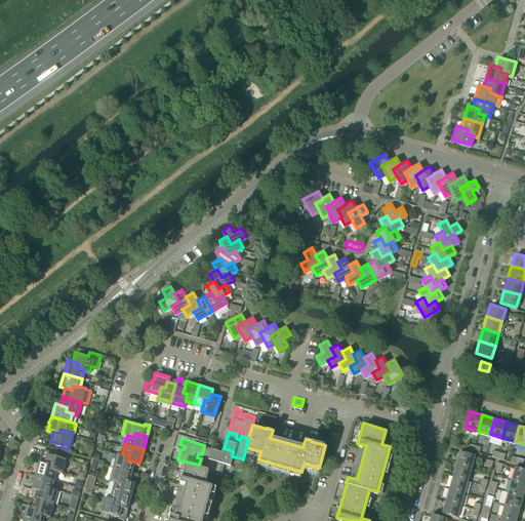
[(201,458),(199,465),(208,468),(219,472),(220,472),(220,471),(224,461),(218,459),(221,450),(221,449),(204,445),(202,454),(206,455),(205,459),(201,458)]
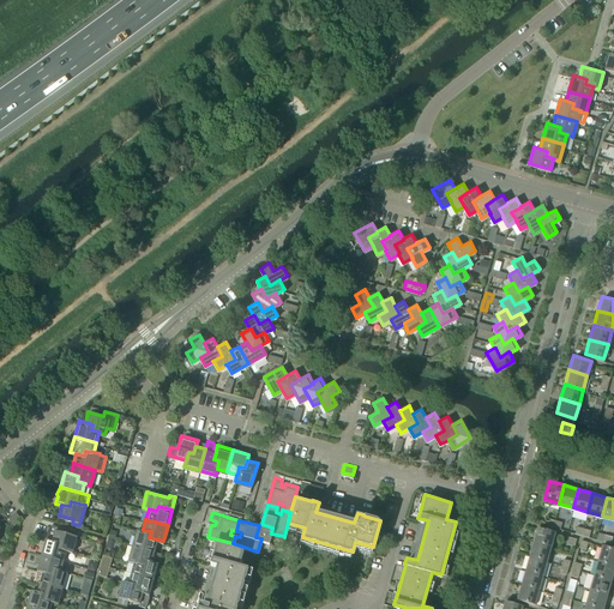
[(48,524),(47,531),(48,532),(47,536),(53,538),(52,538),(60,541),(59,546),(66,548),(72,550),(74,544),(76,543),(77,537),(77,535),(77,534),(78,529),(71,528),(70,532),(65,531),(58,529),(59,524),(52,522),(48,524)]
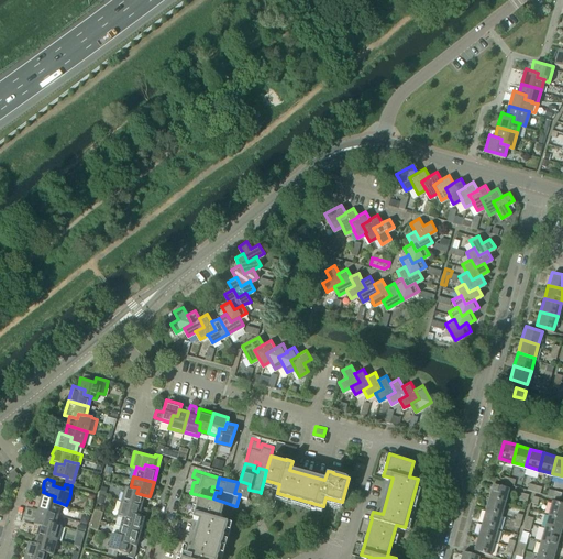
[(238,483),(234,493),(240,494),(246,496),(249,490),(249,489),(250,484),(240,481),(238,480),(238,482),(238,483)]
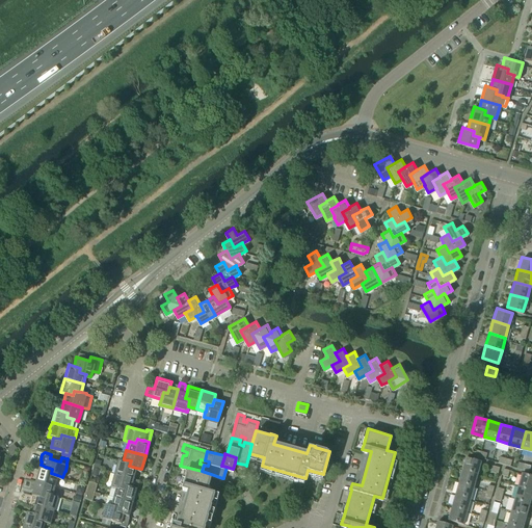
[(466,454),(461,468),(478,472),(481,459),(466,454)]
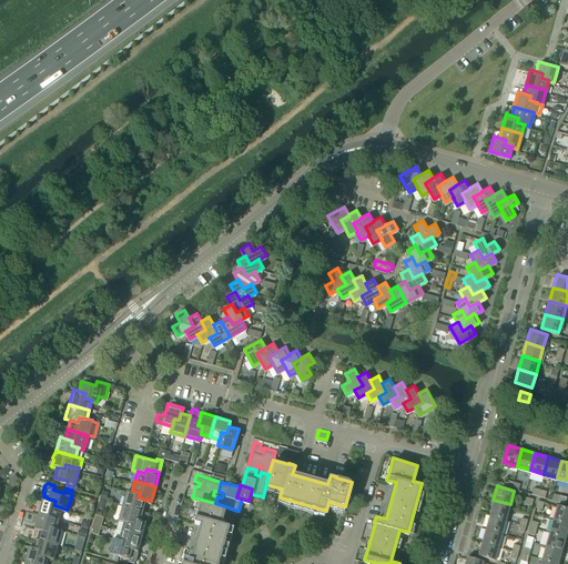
[(127,489),(122,503),(143,509),(145,500),(138,497),(140,492),(132,491),(132,490),(127,489)]
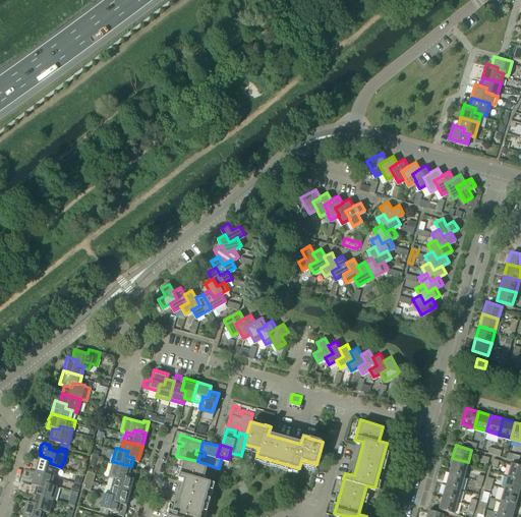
[(508,449),(506,455),(512,457),(518,459),(520,453),(508,449)]
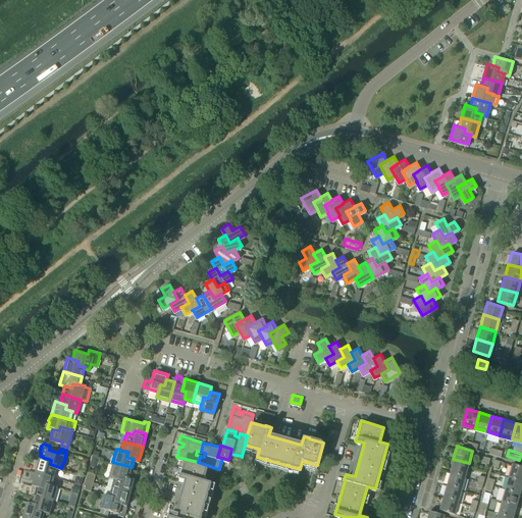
[(39,456),(36,470),(54,475),(56,466),(50,464),(51,460),(44,458),(45,458),(40,456),(39,456)]
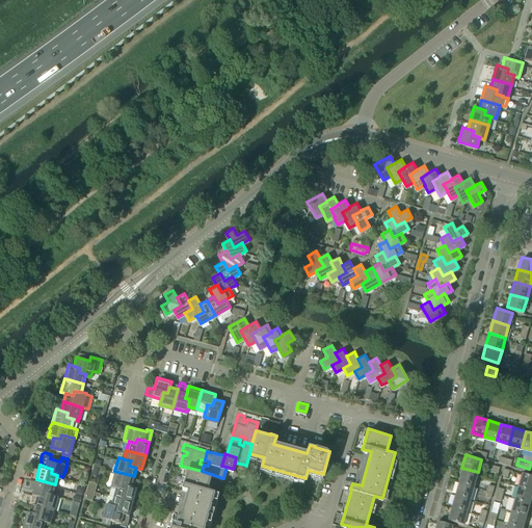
[(171,526),(170,527),(205,527),(215,491),(207,489),(211,474),(202,471),(189,468),(185,482),(184,482),(182,487),(191,490),(189,499),(182,523),(173,521),(171,526)]
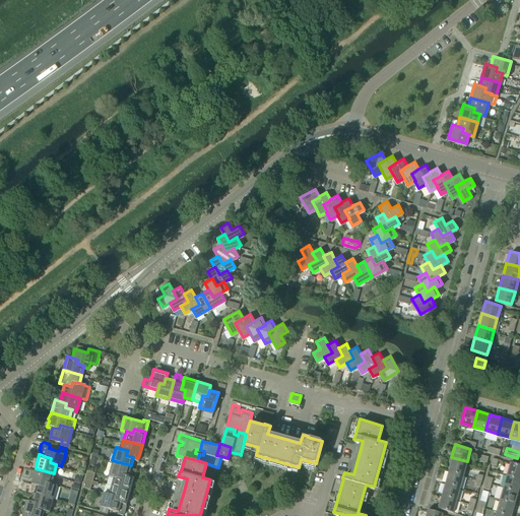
[(451,457),(448,469),(463,473),(467,461),(451,457)]
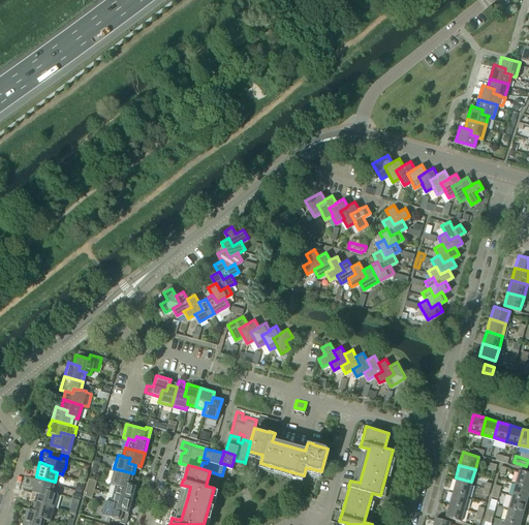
[(111,482),(116,484),(116,483),(123,485),(124,481),(130,483),(130,482),(134,483),(135,481),(137,482),(138,475),(133,473),(114,468),(111,482)]
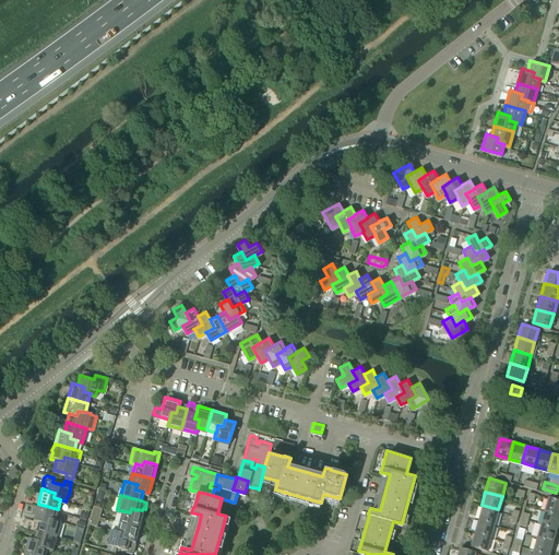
[(558,497),(548,495),(544,508),(558,511),(558,497)]
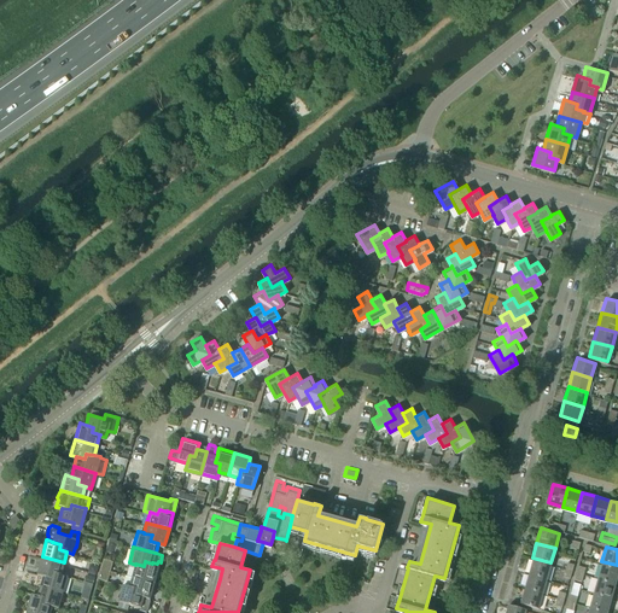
[(42,556),(38,572),(44,573),(52,576),(53,570),(60,572),(62,572),(64,562),(42,556)]
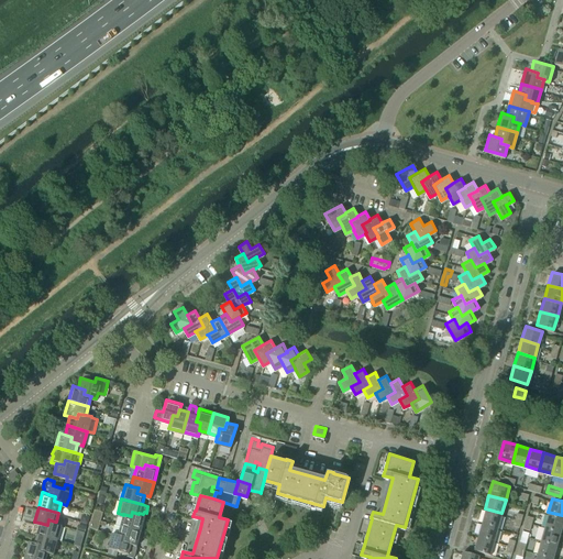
[(485,508),(482,522),(498,526),(501,513),(485,508)]
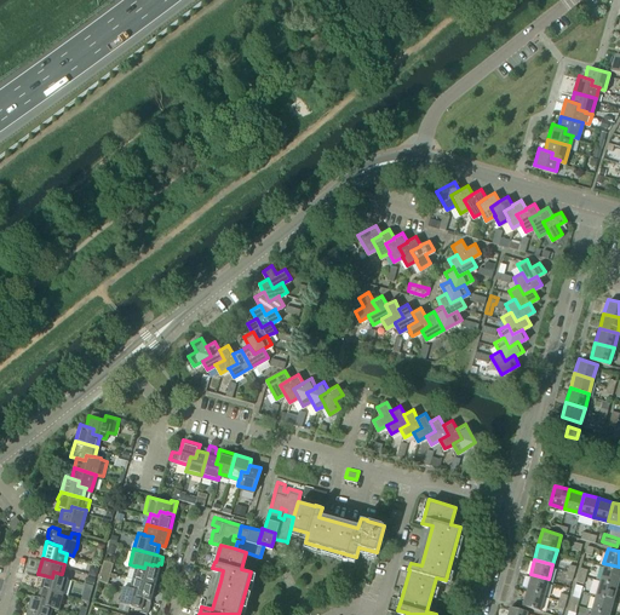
[(136,567),(133,576),(155,582),(159,567),(158,565),(153,564),(153,565),(145,563),(144,568),(136,565),(136,567)]
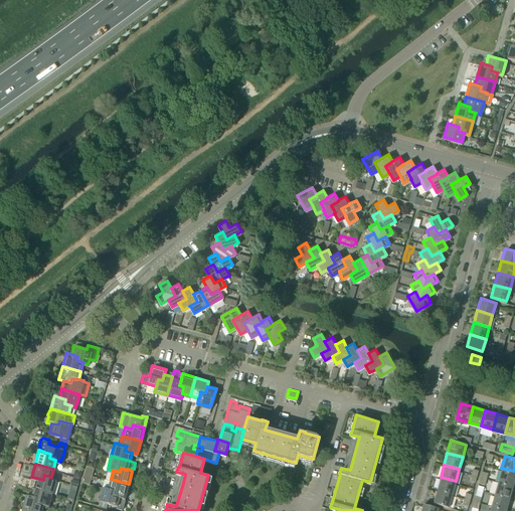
[(514,471),(501,468),(498,480),(513,484),(514,478),(514,471)]
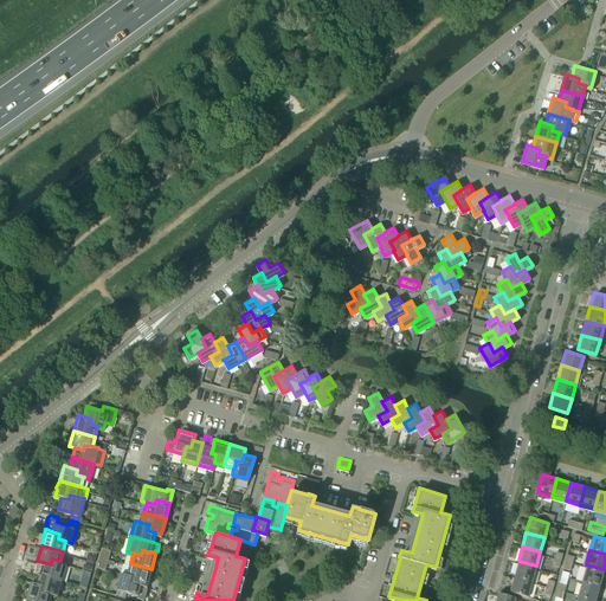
[(43,562),(40,572),(62,577),(66,562),(60,561),(59,561),(52,559),(51,564),(43,562)]
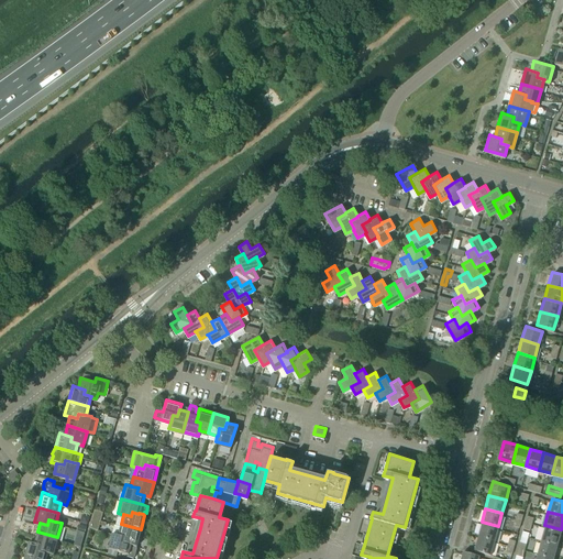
[(116,522),(112,530),(118,533),(125,535),(124,539),(131,541),(131,543),(136,544),(141,529),(121,524),(116,522)]
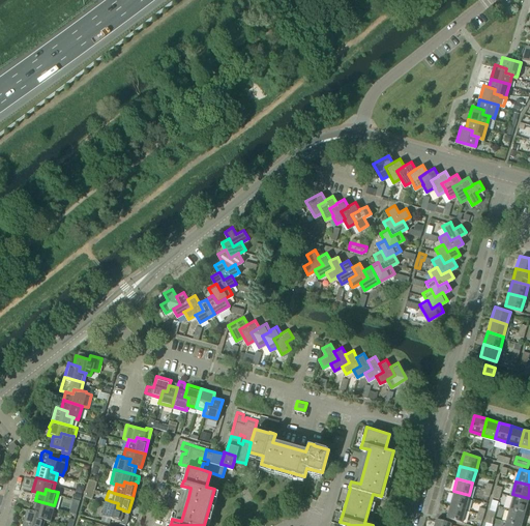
[(453,491),(449,503),(466,507),(469,495),(453,491)]
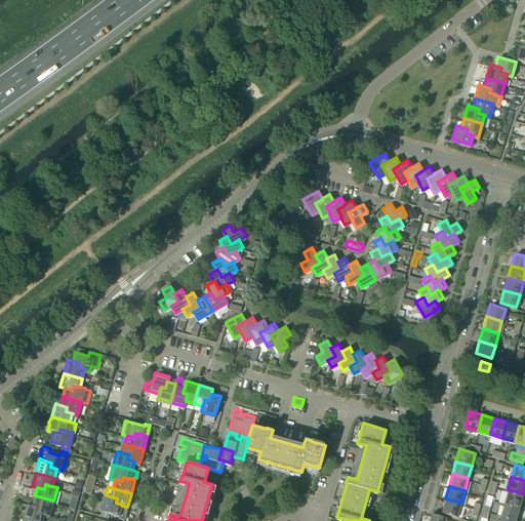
[(508,489),(505,502),(520,506),(523,493),(508,489)]
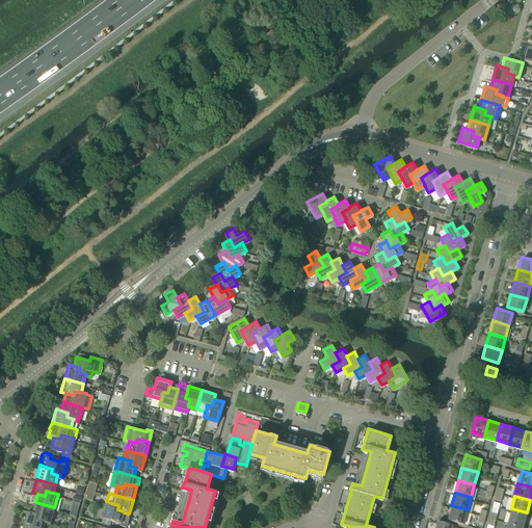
[(111,503),(106,501),(102,516),(120,521),(118,523),(126,525),(126,524),(128,523),(128,520),(128,518),(129,513),(124,512),(124,511),(117,509),(118,505),(111,503)]
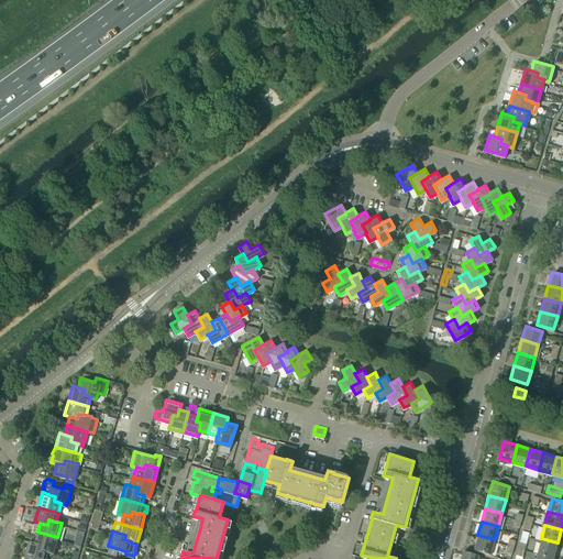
[(34,540),(34,541),(42,544),(41,548),(47,550),(53,552),(57,537),(37,532),(34,540)]
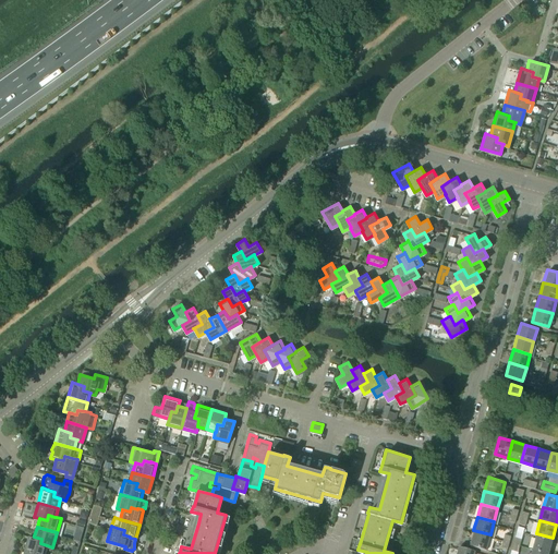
[(490,534),(473,530),(470,543),(486,548),(490,534)]
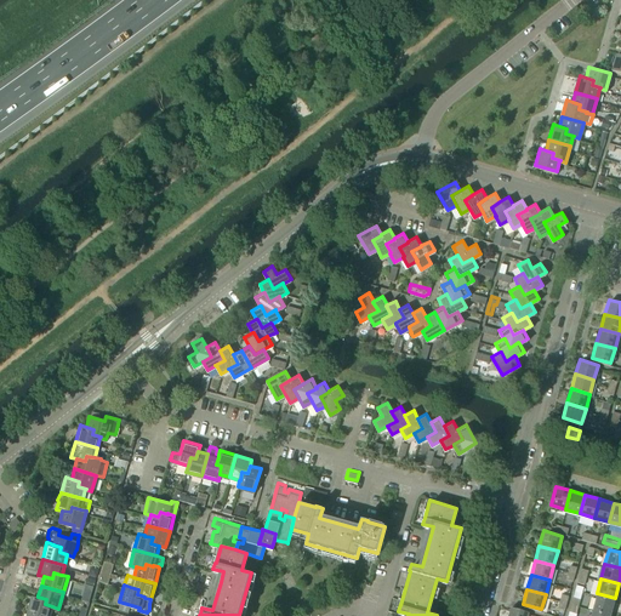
[(597,593),(592,608),(611,612),(615,598),(597,593)]
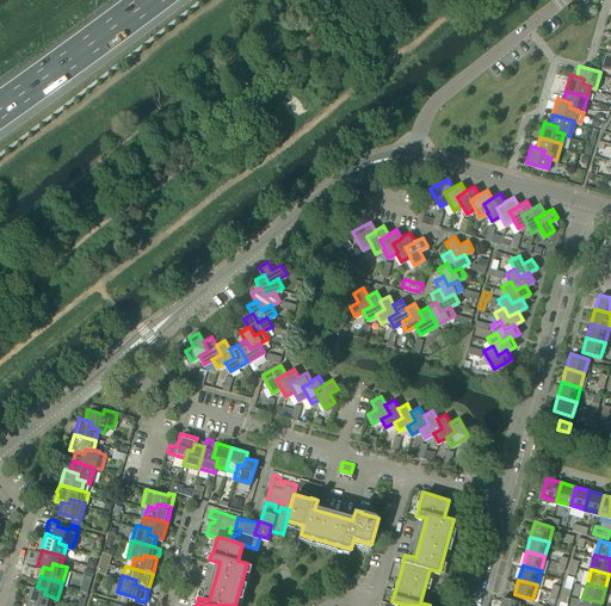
[(28,593),(26,597),(28,600),(47,605),(48,605),(51,597),(44,594),(45,589),(37,587),(37,586),(31,585),(30,591),(28,593)]
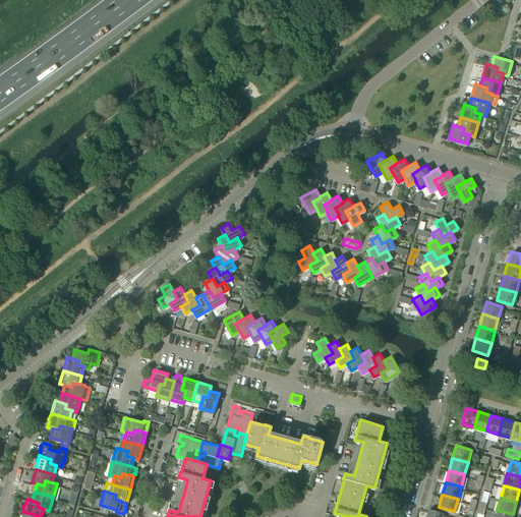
[(428,508),(425,516),(442,516),(444,512),(428,508)]
